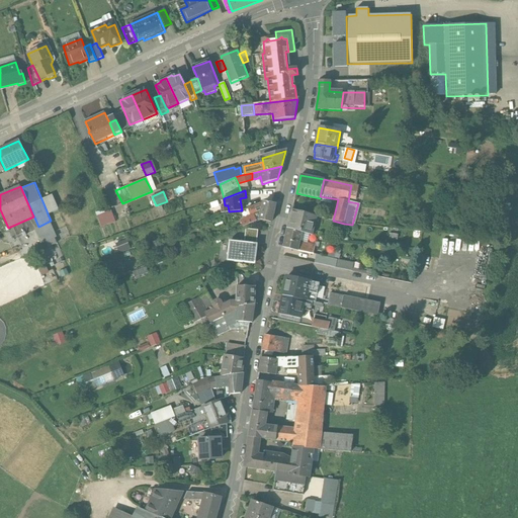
[(224,198),(219,199),(220,205),(217,206),(218,213),(229,211),(228,205),(225,205),(224,198)]
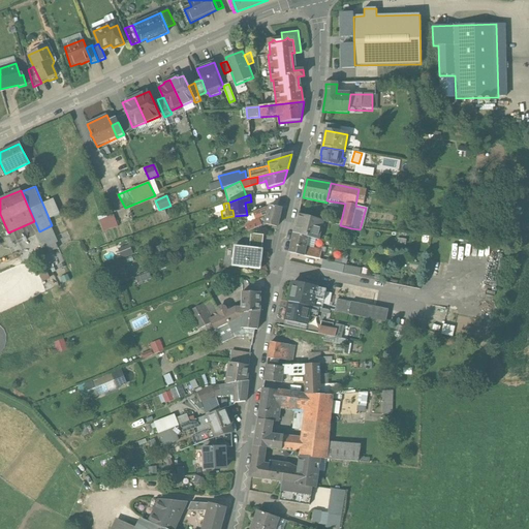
[(270,207),(253,212),(255,219),(268,215),(270,207)]
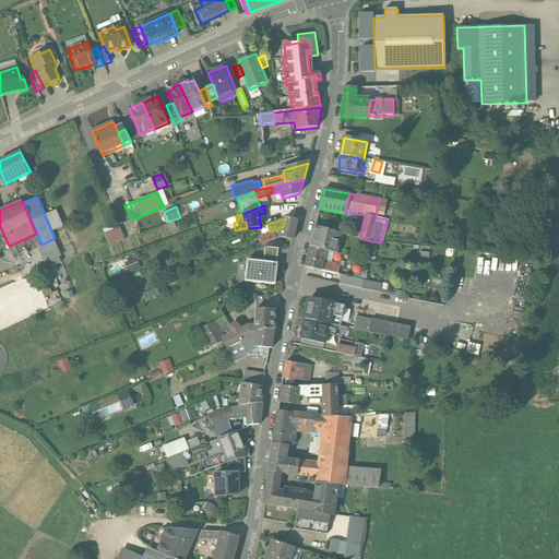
[(297,219),(285,218),(283,227),(281,237),(293,239),(297,219)]
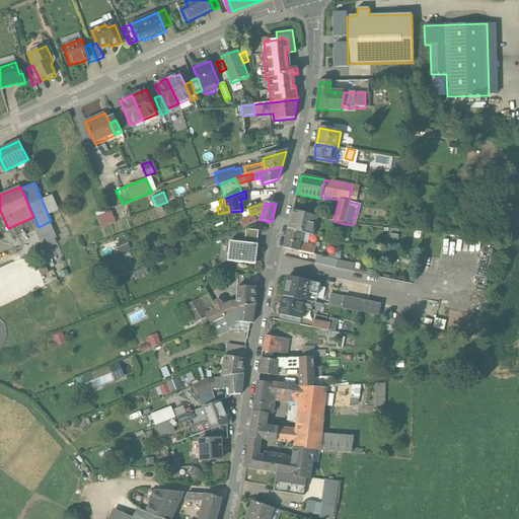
[(318,217),(292,210),(288,229),(302,232),(301,233),(313,235),(318,217)]
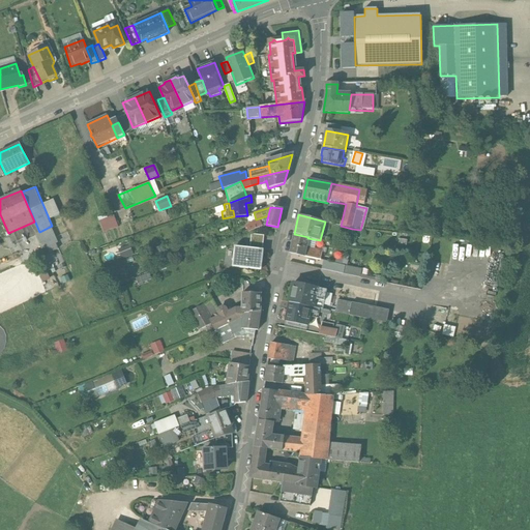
[(105,232),(119,227),(116,215),(100,221),(105,232)]
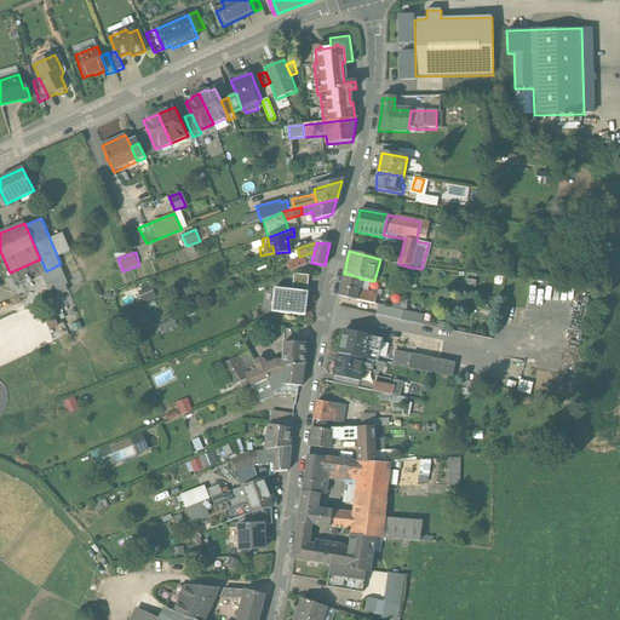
[(303,258),(288,265),(292,271),(305,265),(303,258)]
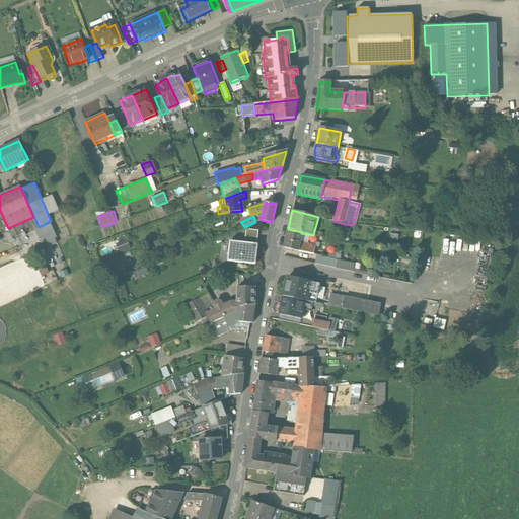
[(92,237),(106,232),(104,227),(90,232),(92,237)]
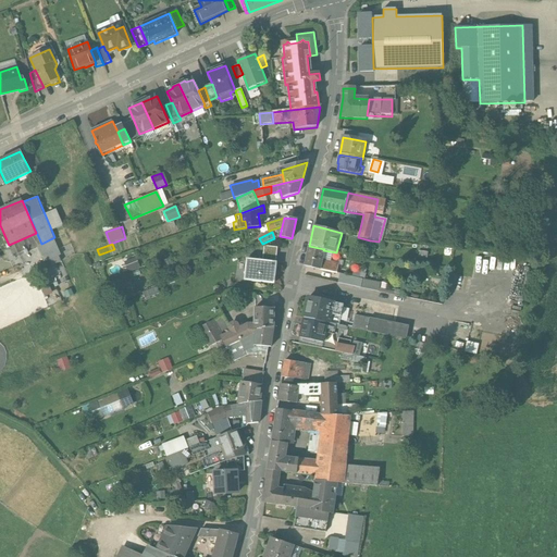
[(263,246),(262,261),(276,262),(277,248),(263,246)]
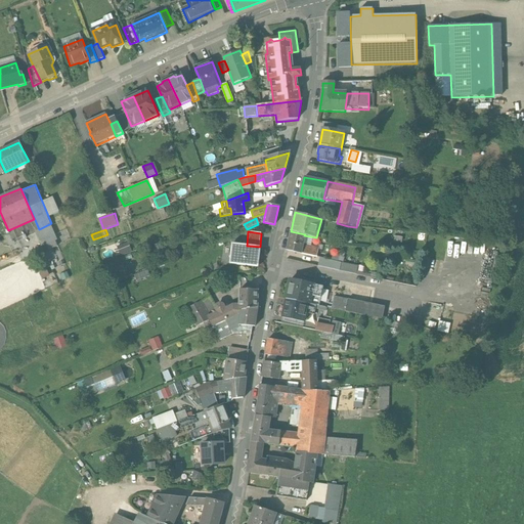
[(305,234),(291,231),(287,250),(301,253),(302,246),(304,235),(305,234)]
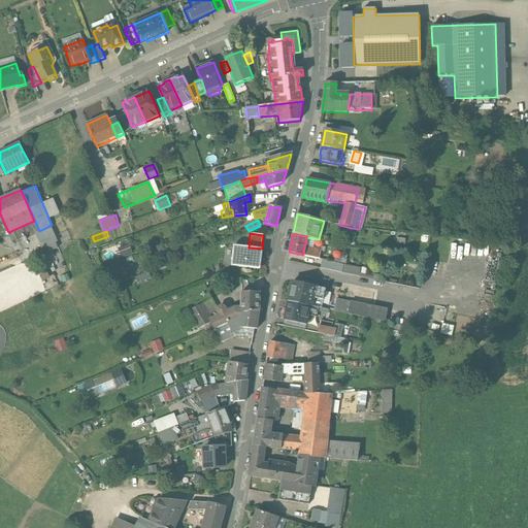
[(119,248),(122,258),(134,255),(132,244),(119,248)]
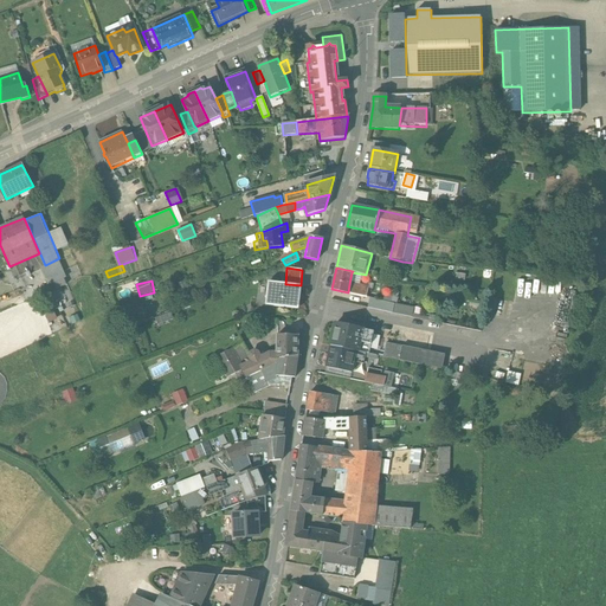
[(268,282),(265,305),(298,309),(301,285),(268,282)]
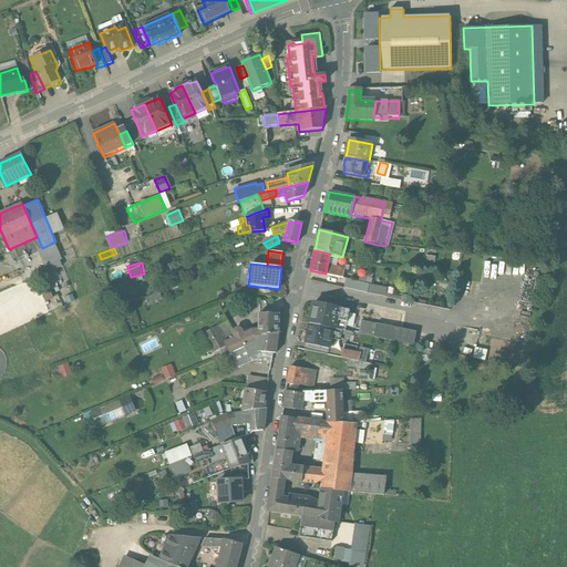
[(344,269),(327,266),(326,274),(342,278),(344,269)]
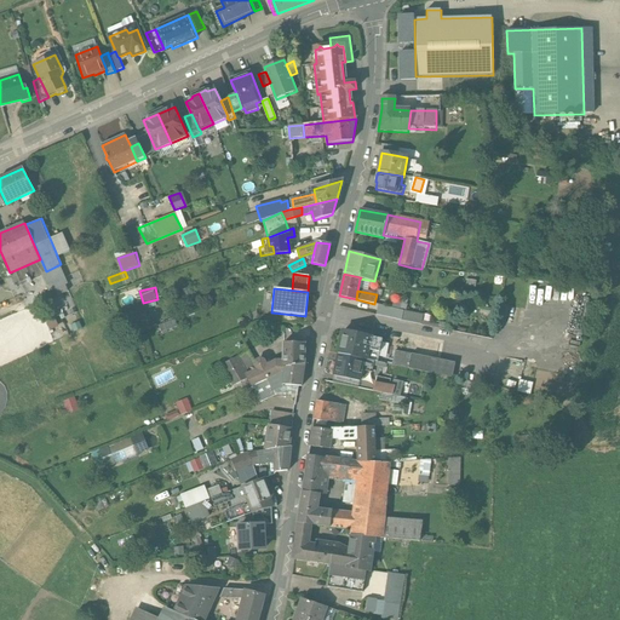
[(403,311),(379,305),(377,315),(401,320),(403,311)]
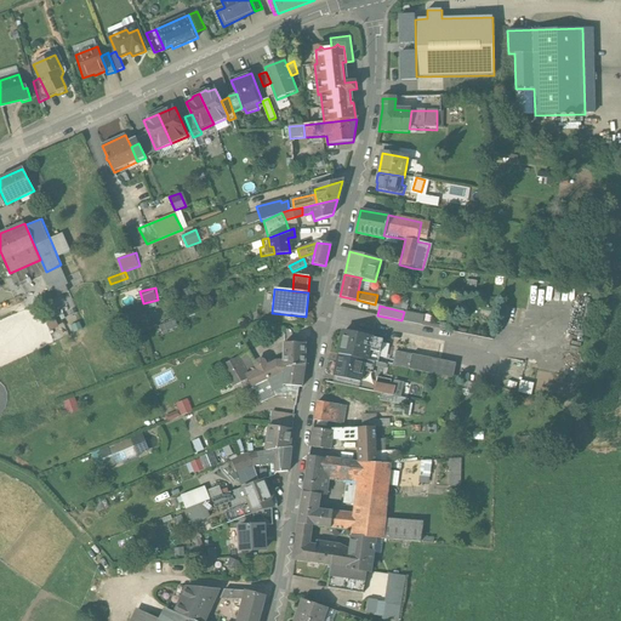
[(343,332),(339,355),(365,360),(375,363),(379,364),(383,341),(343,332)]
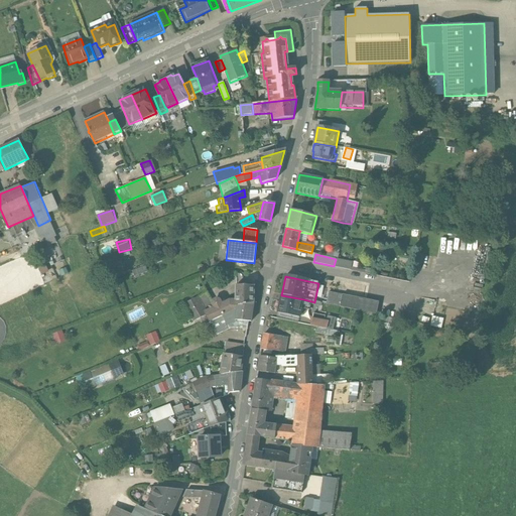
[(254,284),(237,285),(237,306),(253,303),(254,284)]
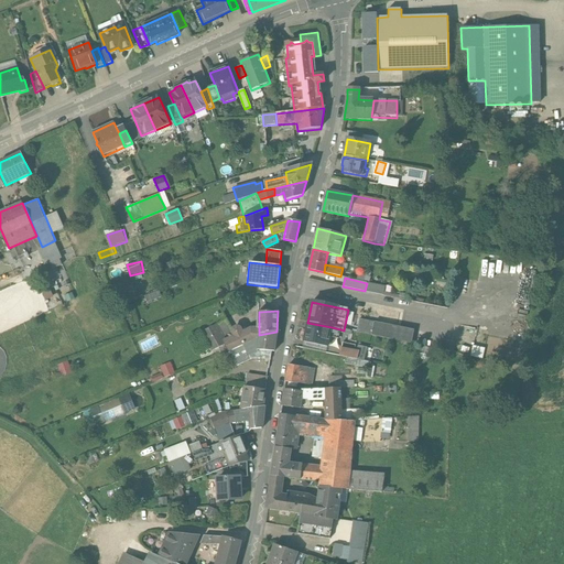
[(360,320),(357,333),(411,345),(414,332),(360,320)]
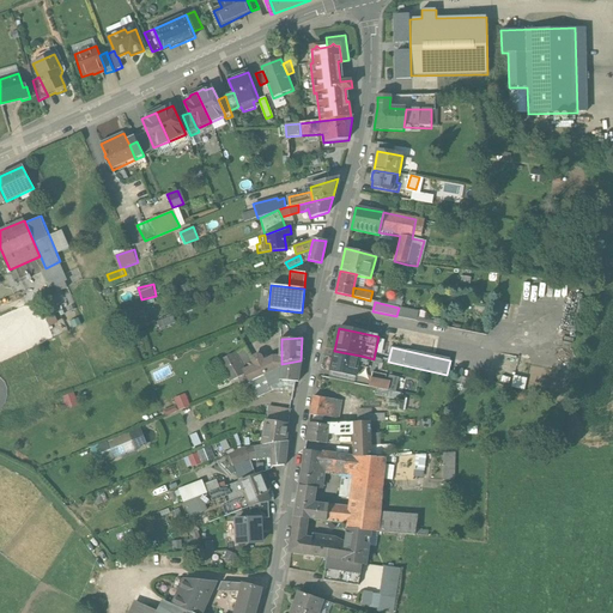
[(360,356),(334,351),(331,371),(356,377),(358,366),(360,356)]
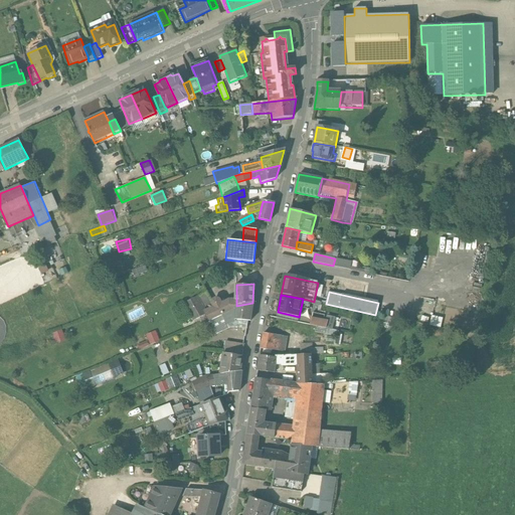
[(214,319),(224,315),(233,310),(235,309),(236,297),(230,297),(223,301),(221,297),(217,296),(213,298),(211,302),(213,306),(205,310),(210,321),(211,321),(214,319)]
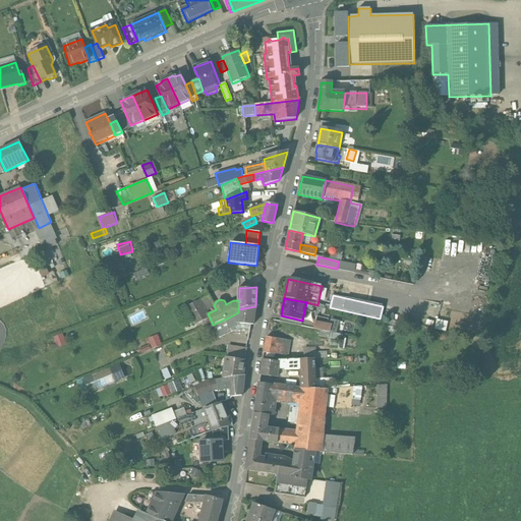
[(314,304),(306,302),(304,311),(312,312),(314,306),(314,304)]
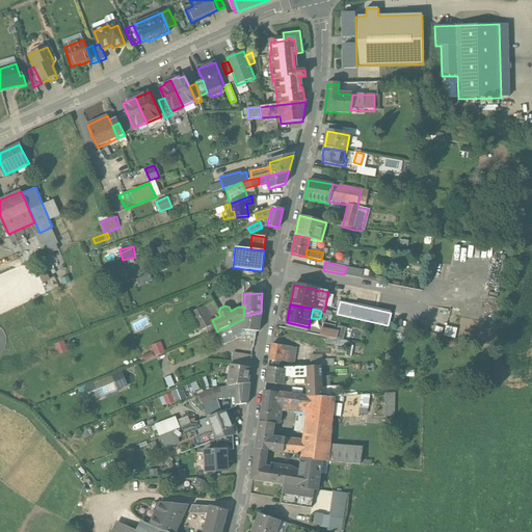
[(208,313),(201,316),(207,327),(213,324),(208,313)]
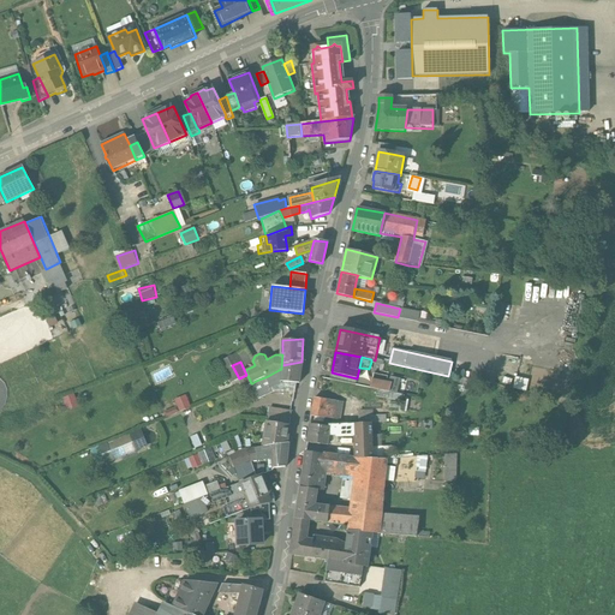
[(302,362),(282,365),(281,369),(279,370),(268,376),(275,392),(294,392),(296,383),(299,383),(302,362)]
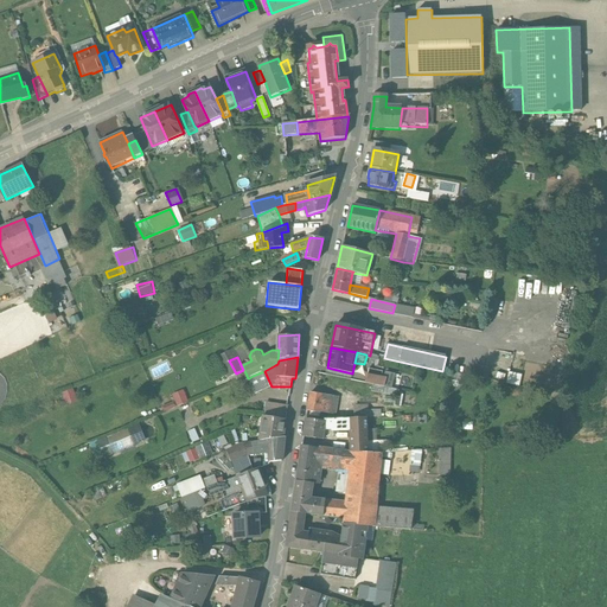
[(372,385),(391,389),(394,376),(382,374),(383,371),(369,369),(365,384),(372,385)]
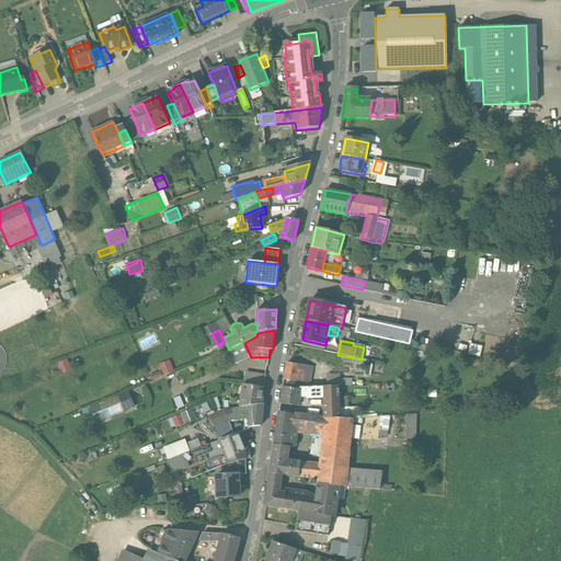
[(233,347),(230,350),(236,364),(251,357),(244,343),(233,347)]
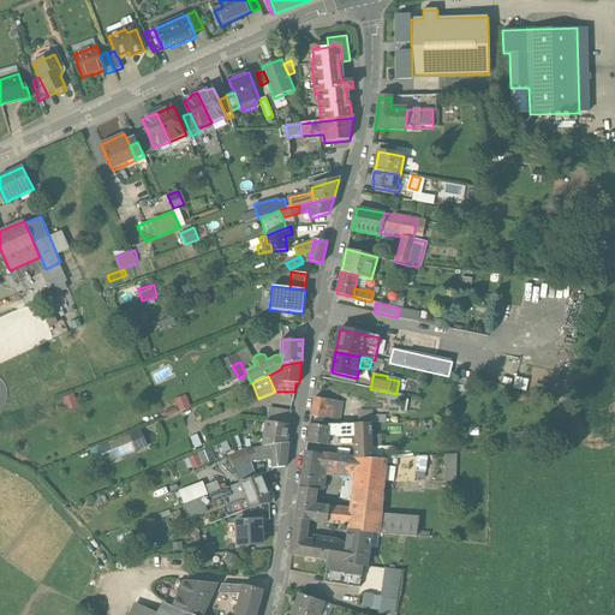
[(396,394),(377,390),(376,398),(401,402),(402,395),(396,394)]
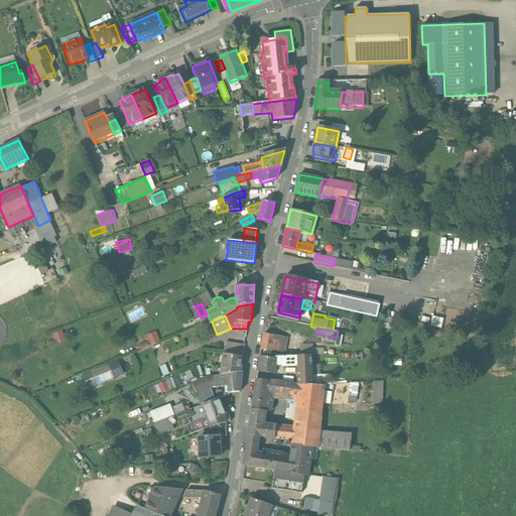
[(275,336),(264,334),(261,349),(272,351),(273,346),(275,336)]
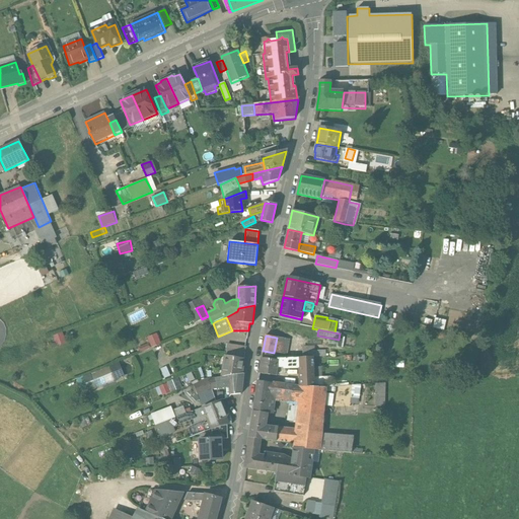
[(283,339),(277,338),(275,348),(281,349),(283,339)]
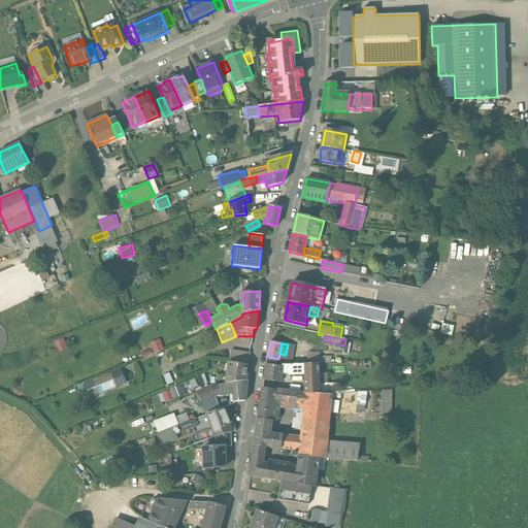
[(250,354),(232,351),(230,363),(248,366),(250,354)]
